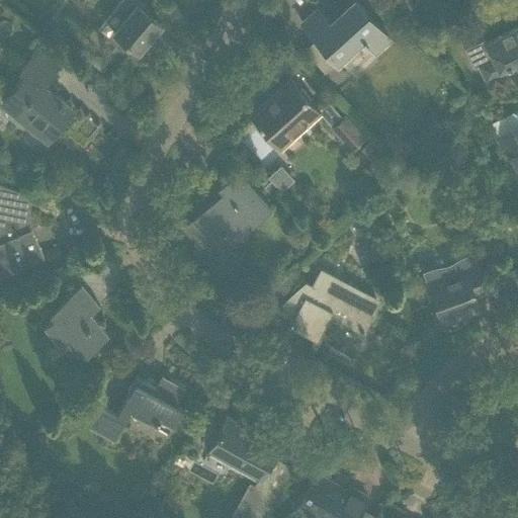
[(104,34),(103,35),(132,59),(161,24),(132,0),(119,0),(112,9),(123,18),(107,36),(104,34)]
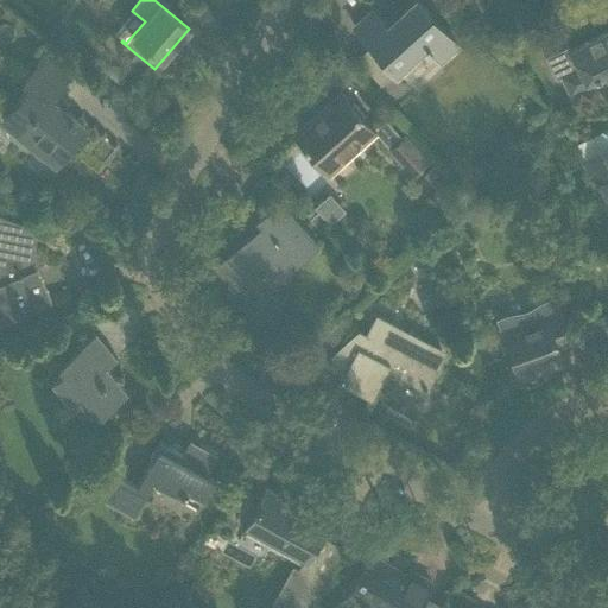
[(354,26),(396,73),(425,45),(439,61),(457,45),(416,0),(415,0),(386,26),(372,11),(354,26)]
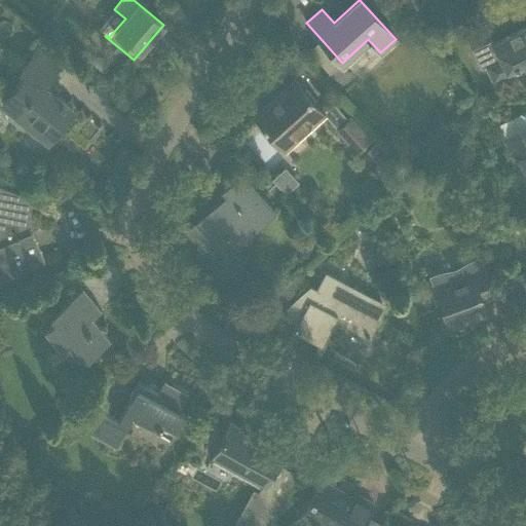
[(480,66),(484,65),(491,79),(522,64),(525,73),(525,27),(492,44),(490,40),(472,49),(480,66)]
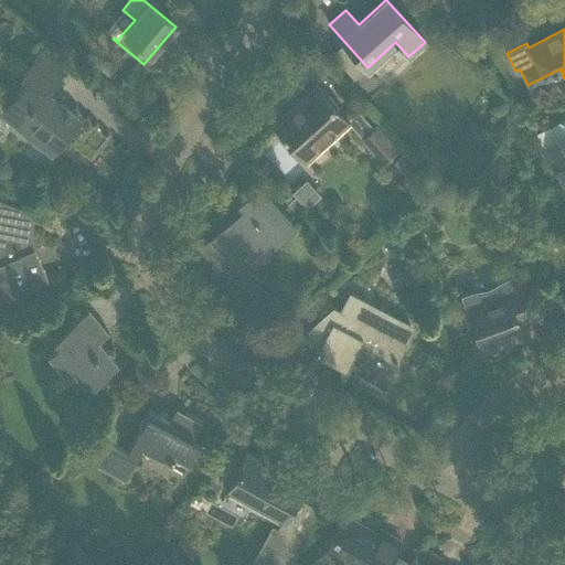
[(62,72),(40,53),(22,74),(28,78),(2,110),(18,124),(21,119),(53,146),(77,117),(45,92),(62,72)]
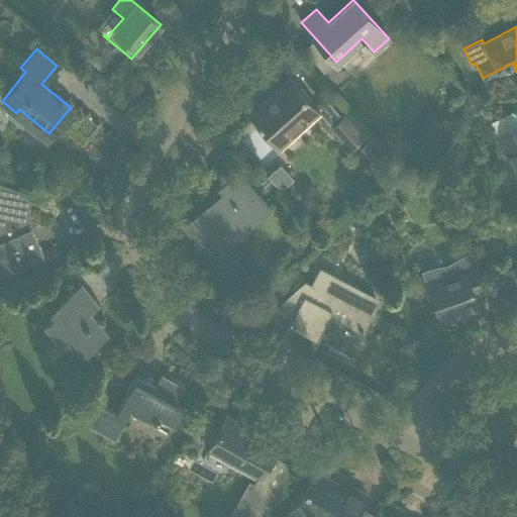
[(279,146),(318,111),(309,102),(312,100),(300,88),(298,90),(289,80),(249,115),(279,146)]
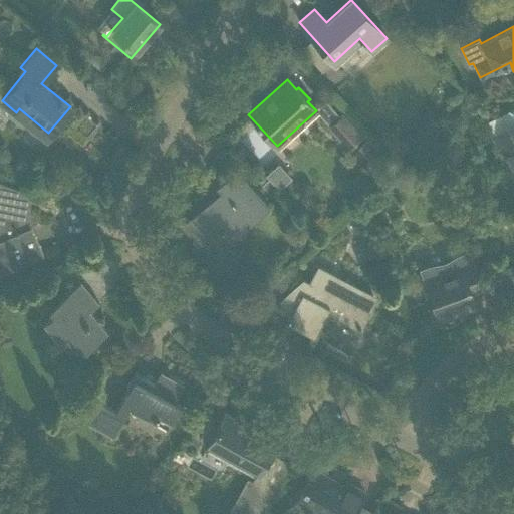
[(360,137),(341,115),(329,126),(348,149),(360,137)]
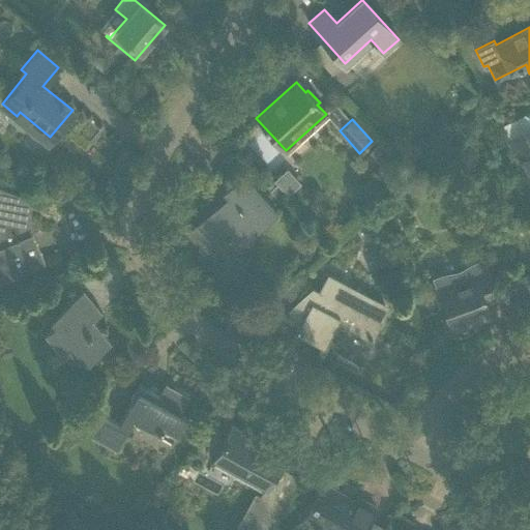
[(529,129),(509,140),(526,173),(529,171),(529,129)]
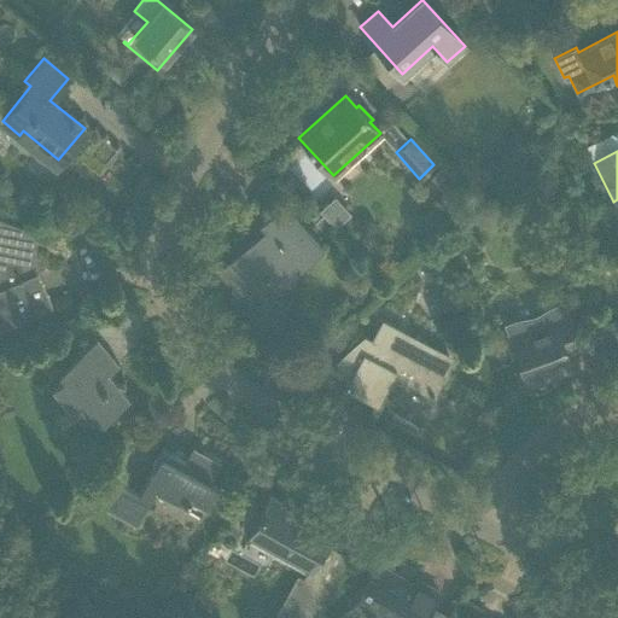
[(456,157),(456,169),(477,170),(478,158),(456,157)]
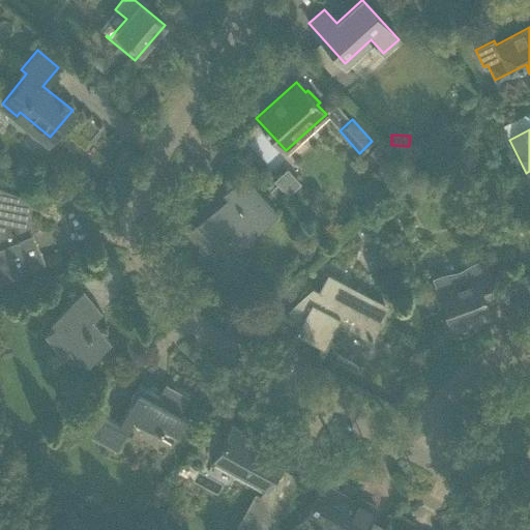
[(380,143),(370,152),(379,163),(389,154),(380,143)]
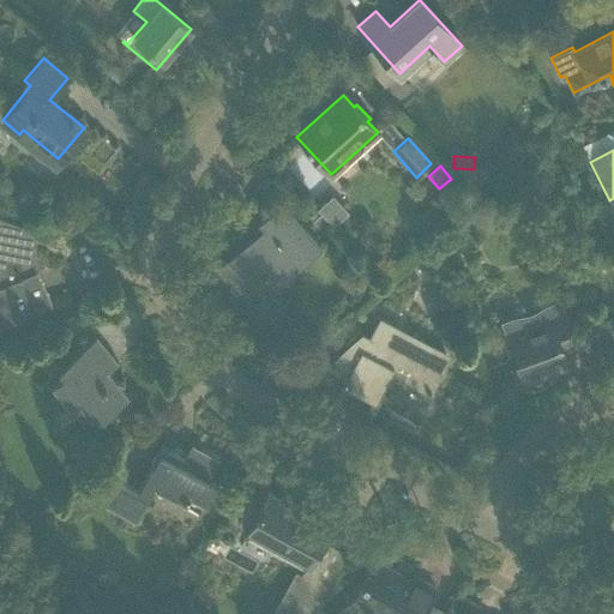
[(321,214),(331,224),(332,227),(348,212),(332,196),(318,209),(321,214)]
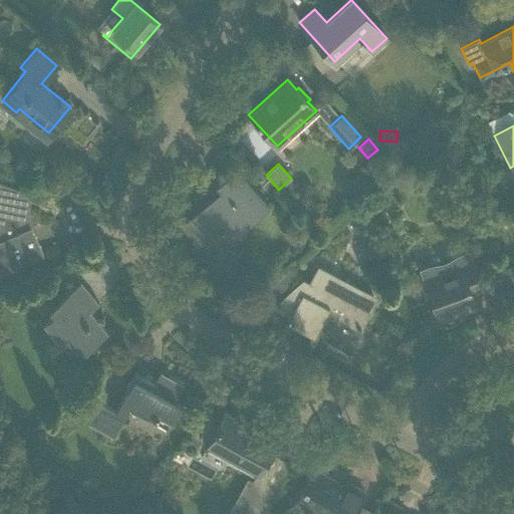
[(184,225),(208,252),(245,218),(250,223),(268,206),(235,170),(217,187),(221,191),(184,225)]
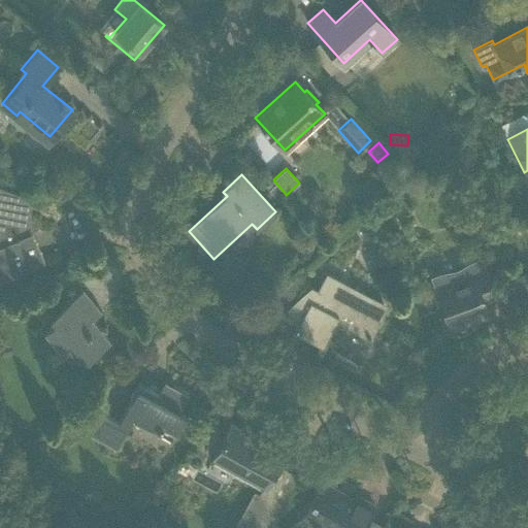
[(285,193),(276,184),(269,190),(277,199),(285,193)]
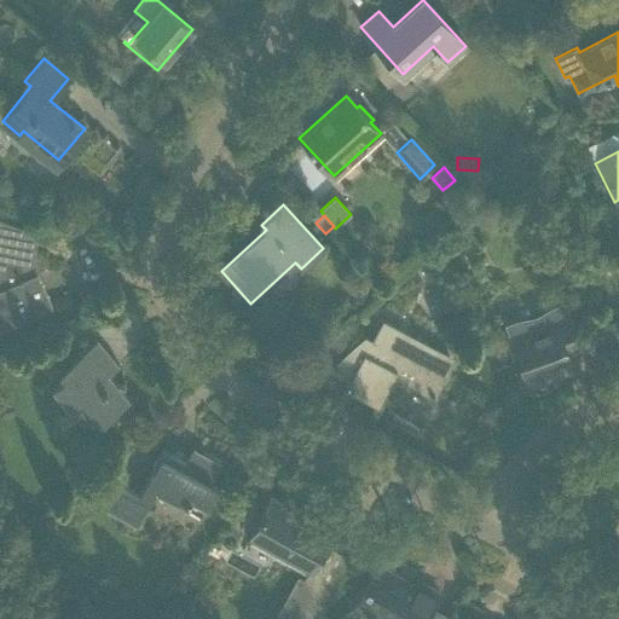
[(0,328),(52,306),(36,271),(25,267),(32,237),(36,237),(36,233),(0,219),(0,328)]
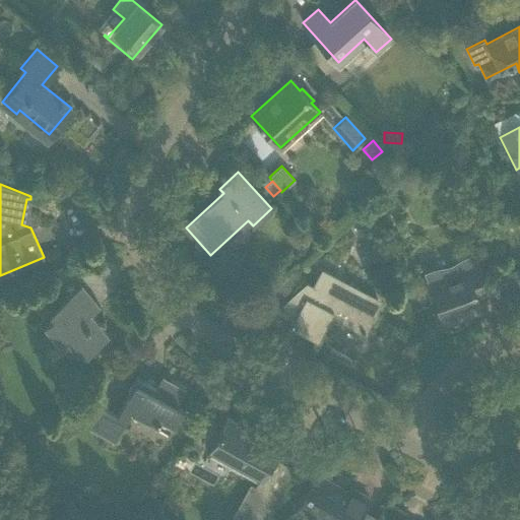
[(431,272),(426,274),(444,323),(469,314),(467,310),(479,306),(475,298),(488,293),(473,256),(468,258),(467,259),(465,261),(462,265),(457,269),(452,272),(447,273),(441,273),(435,272),(433,272),(431,272)]
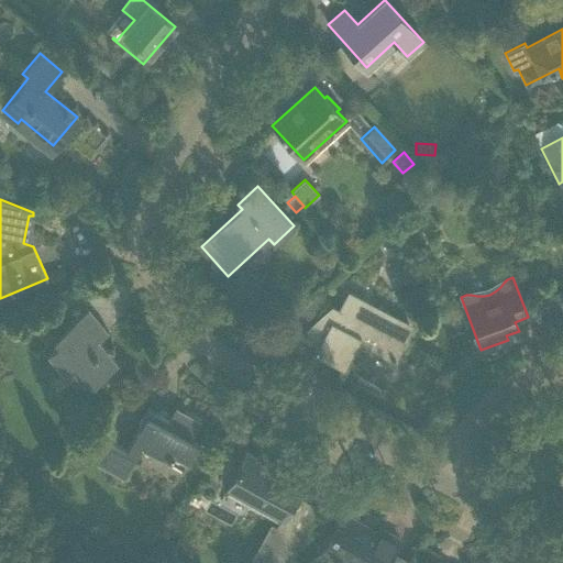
[(562,319),(562,289),(544,297),(554,323),(562,319)]
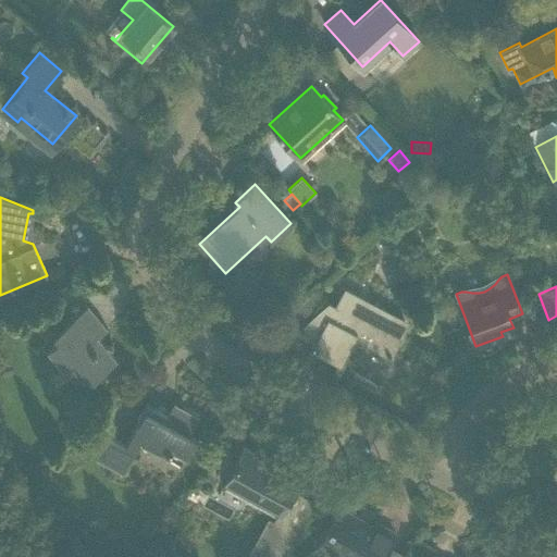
[(396,332),(404,320),(345,289),(335,308),(329,304),(302,326),(318,334),(314,342),(311,341),(309,344),(342,361),(357,333),(355,332),(359,323),(375,333),(369,346),(387,356),(388,359),(392,358),(391,355),(401,335),(396,332)]
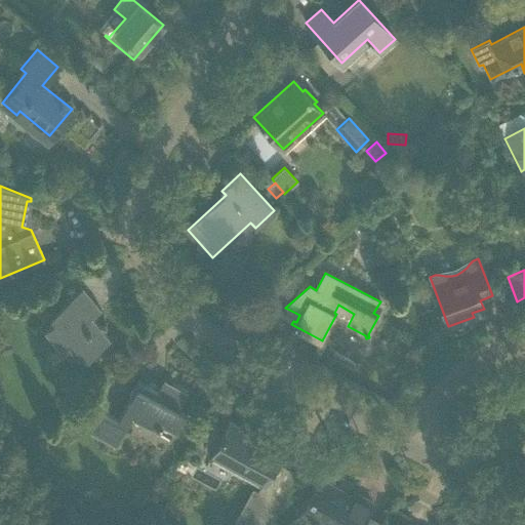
[(82,288),(49,315),(53,320),(43,328),(57,346),(68,337),(85,358),(110,338),(92,318),(101,311),(82,288)]
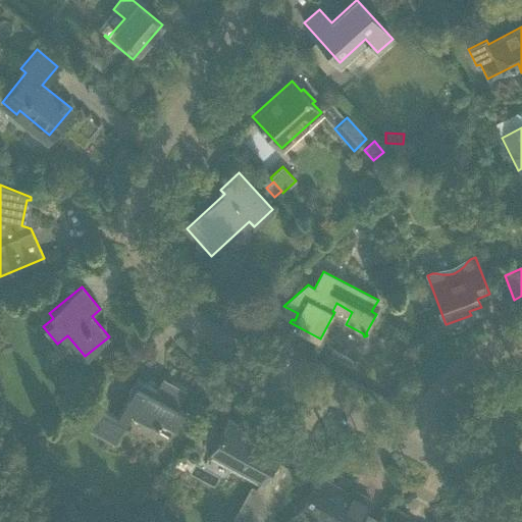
[(137,377),(128,393),(129,394),(117,418),(100,409),(88,430),(114,444),(131,414),(169,435),(183,410),(176,407),(186,390),(162,377),(156,388),(137,377)]
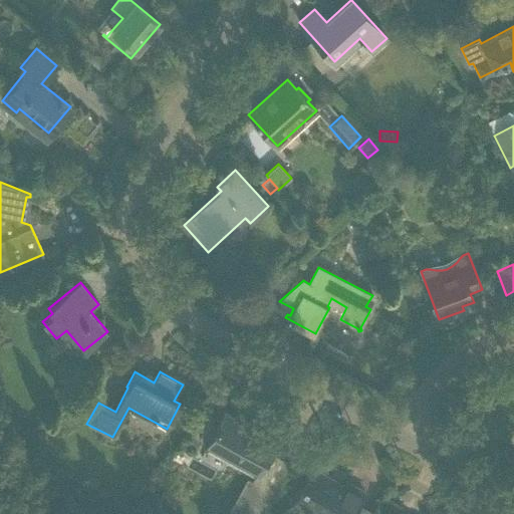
[(81,393),(75,404),(87,411),(93,399),(81,393)]
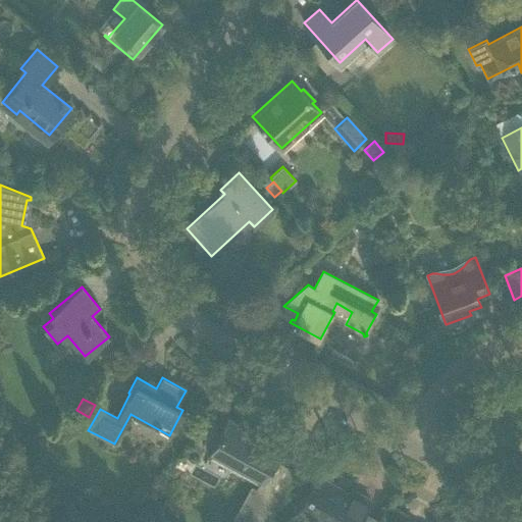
[(227,417),(219,433),(220,434),(211,452),(209,457),(210,458),(213,452),(261,478),(258,483),(259,484),(273,459),(274,460),(283,444),(264,432),(262,436),(227,417)]
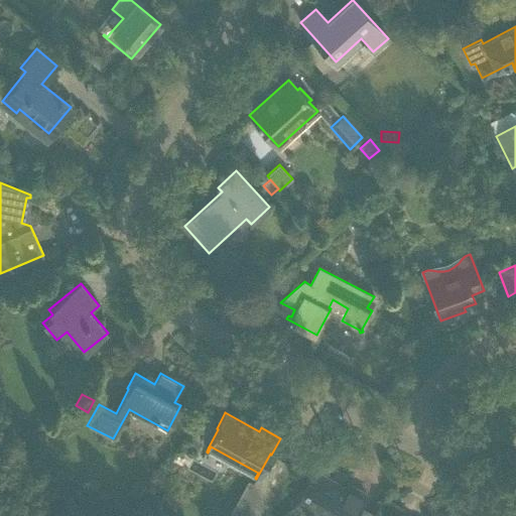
[(209,425),(200,441),(209,446),(218,429),(217,428),(209,425)]
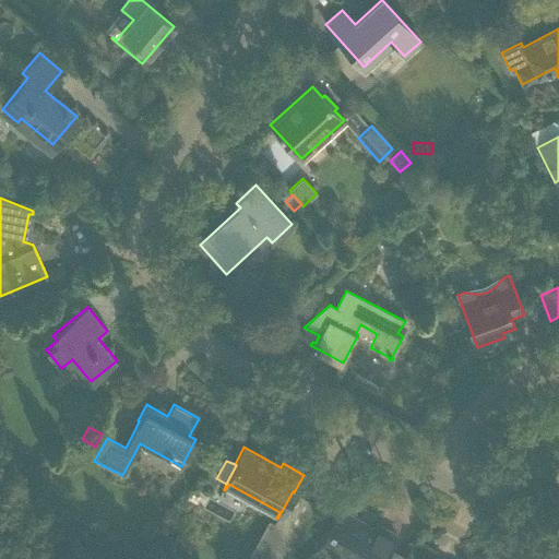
[(382,558),(396,535),(377,524),(373,531),(358,523),(359,521),(340,510),(319,549),(333,557),(332,558),(382,558)]
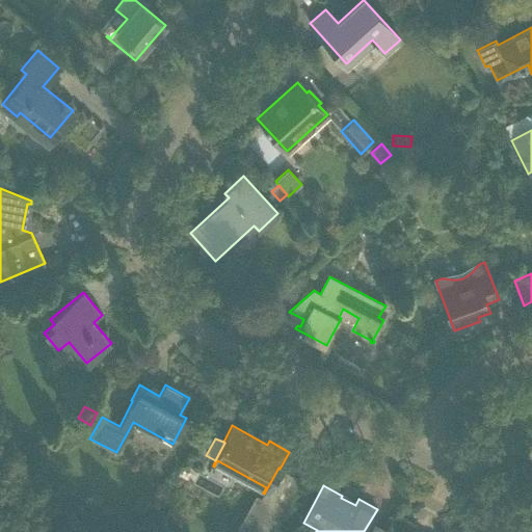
[(270,531),(277,519),(263,510),(257,507),(242,531),(270,531)]
